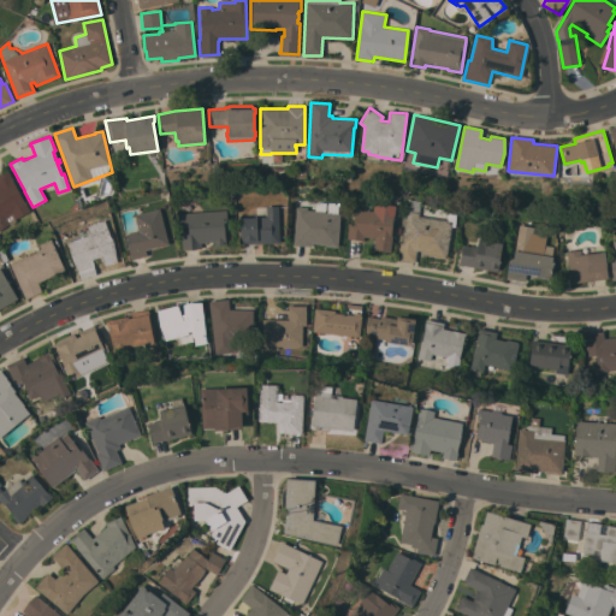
[(0,173),(7,170),(13,179),(12,181),(24,201),(30,211),(15,219),(16,221),(11,225),(9,224),(0,229),(0,173)]
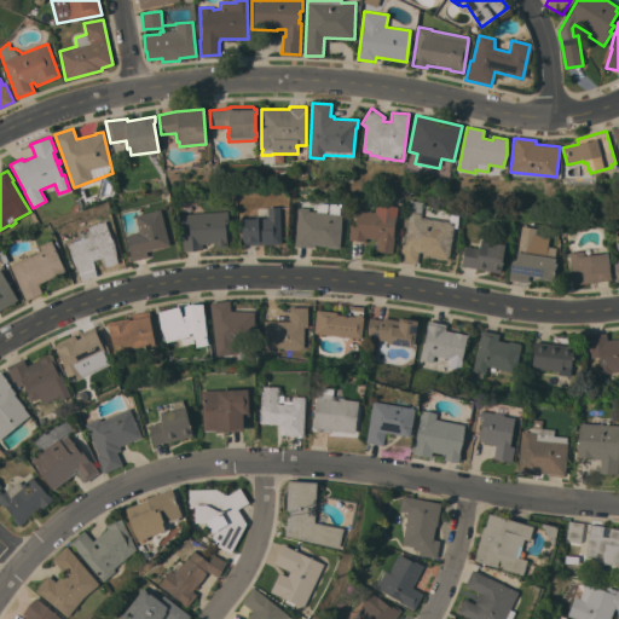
[(462,213),(461,223),(458,223),(453,223),(447,259),(422,255),(422,252),(418,252),(416,264),(398,261),(400,243),(403,244),(408,213),(406,213),(409,198),(422,202),(420,217),(449,221),(450,212),(460,213),(462,213)]
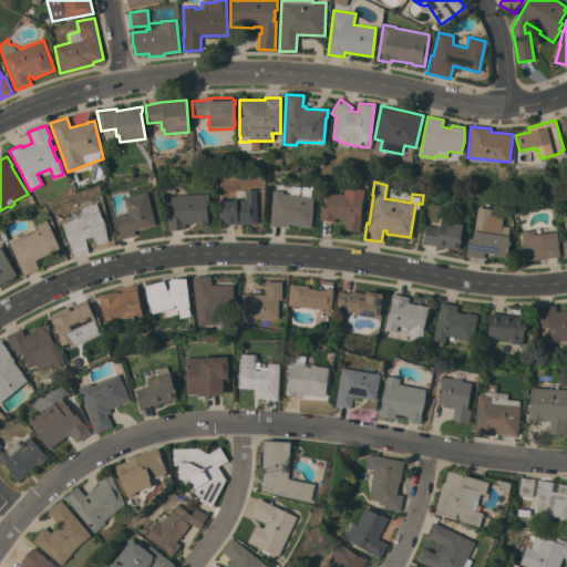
[(319,219),(320,205),(325,206),(326,192),(343,194),(343,187),(363,189),(362,200),(361,200),(360,217),(361,217),(359,232),(343,229),(344,218),(334,217),(334,222),(319,219)]
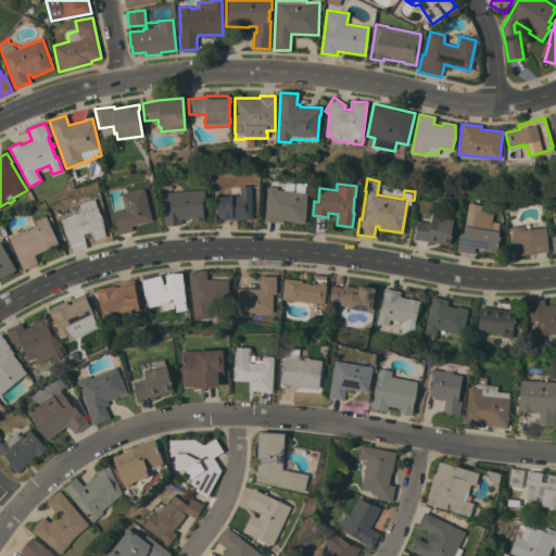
[(251,186),(252,219),(217,220),(216,197),(240,196),(240,186),(251,186)]
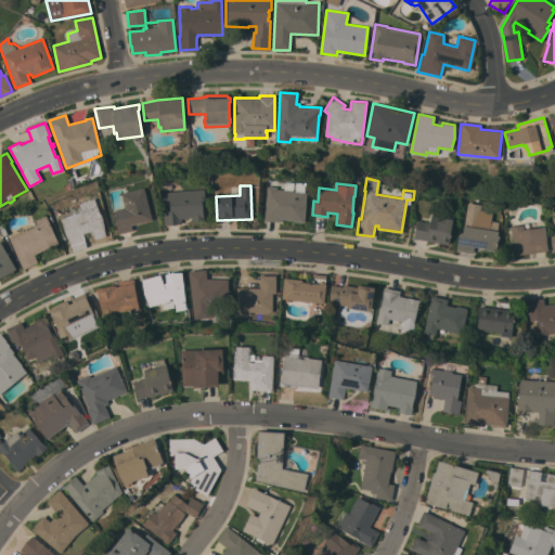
[(304,222),(293,221),(293,219),(280,219),(280,221),(265,220),(267,186),(276,186),(276,189),(292,191),(306,192),(304,222)]
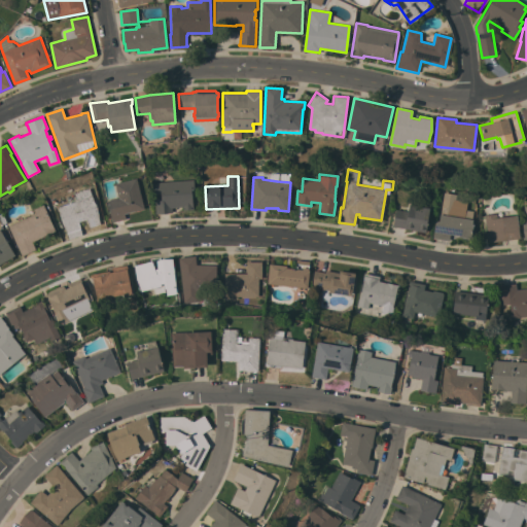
[(124,213),(126,219),(112,222),(106,201),(118,198),(114,183),(136,178),(144,208),(124,213)]
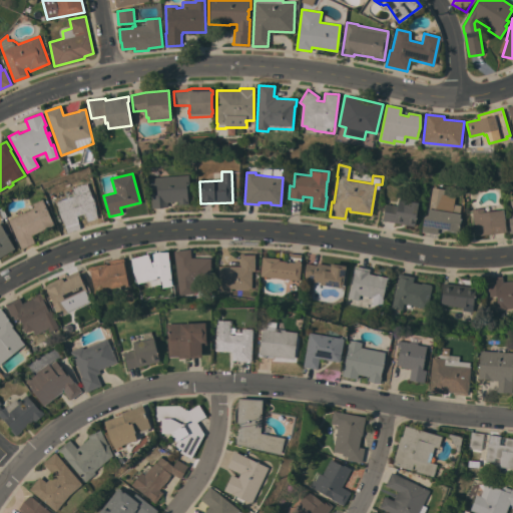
[(188,175),(189,187),(186,187),(187,203),(178,204),(177,201),(167,202),(167,206),(163,207),(156,208),(156,207),(151,207),(150,194),(156,193),(156,189),(149,189),(148,177),(188,175)]
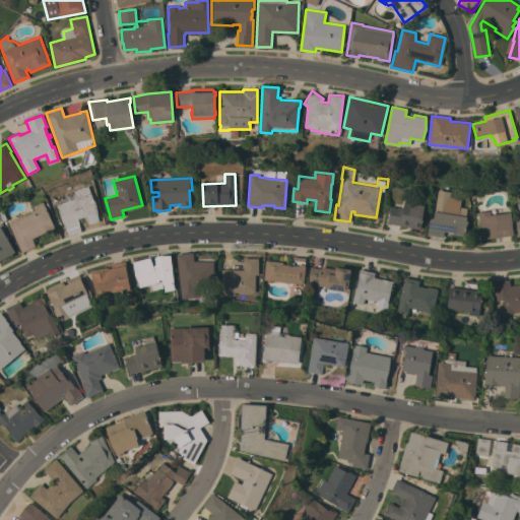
[(88,186),(90,193),(95,203),(99,221),(88,224),(86,218),(78,221),(80,232),(68,236),(60,215),(57,204),(72,199),(69,192),(88,186)]
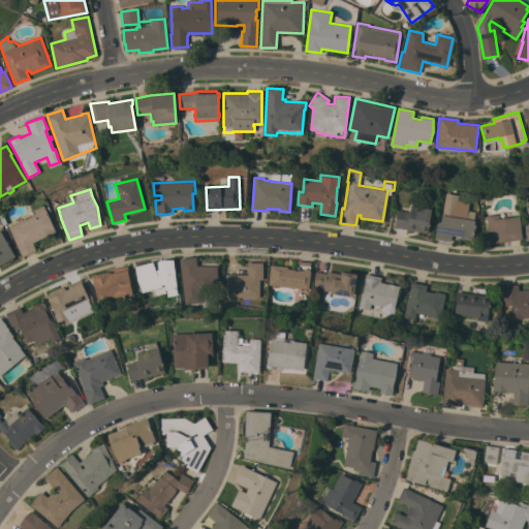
[(434,239),(437,221),(440,221),(441,215),(442,215),(445,193),(458,195),(457,200),(468,201),(467,211),(475,212),(473,220),(474,220),(474,224),(475,224),(472,240),(460,238),(460,237),(452,235),(450,241),(434,239)]
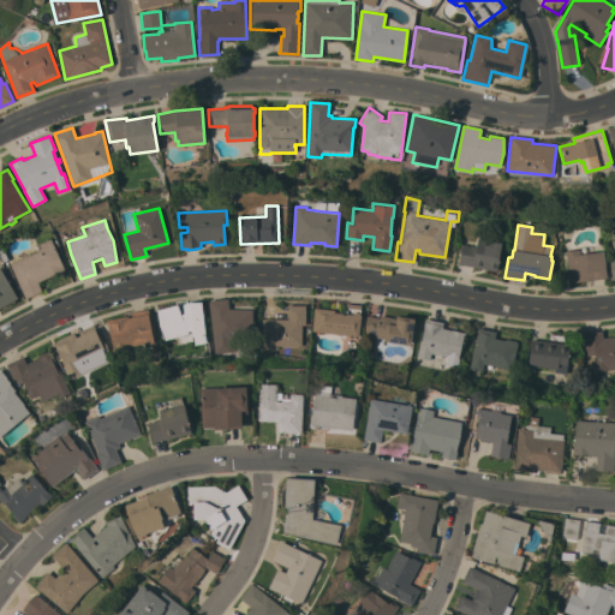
[(496,270),(472,267),(458,264),(461,245),(476,248),(477,238),(485,239),(485,240),(501,243),(496,270)]
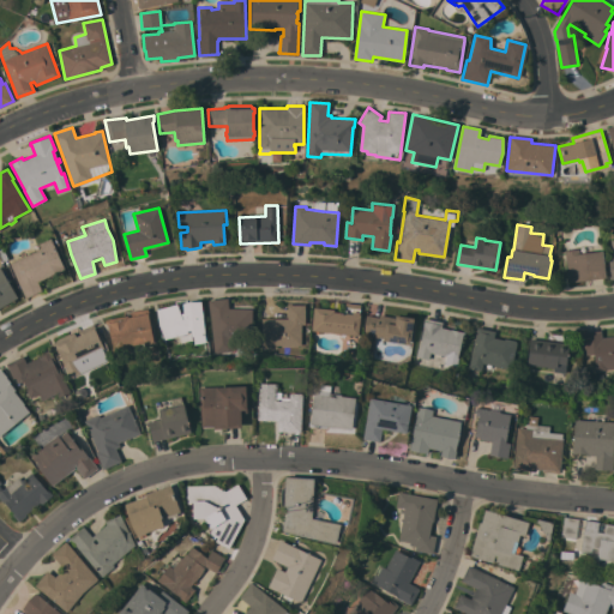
[(10,263),(41,248),(38,244),(50,239),(64,269),(37,281),(41,290),(25,298),(10,263)]
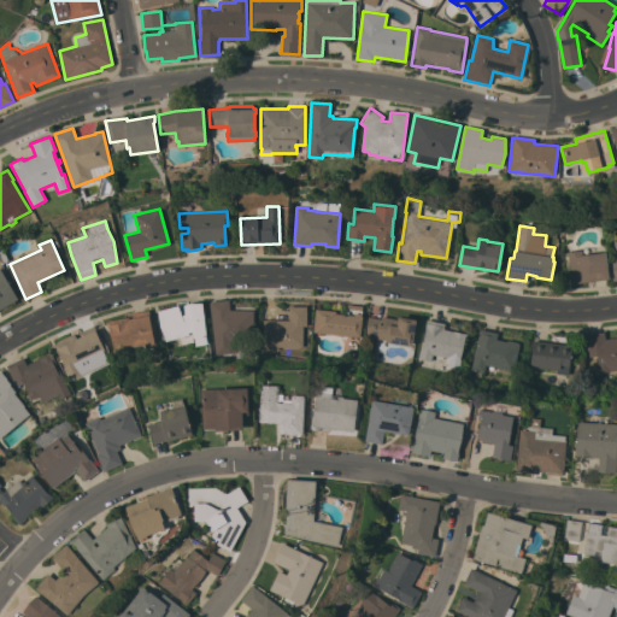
[(571,283),(566,252),(581,250),(582,256),(605,252),(609,278),(571,283)]
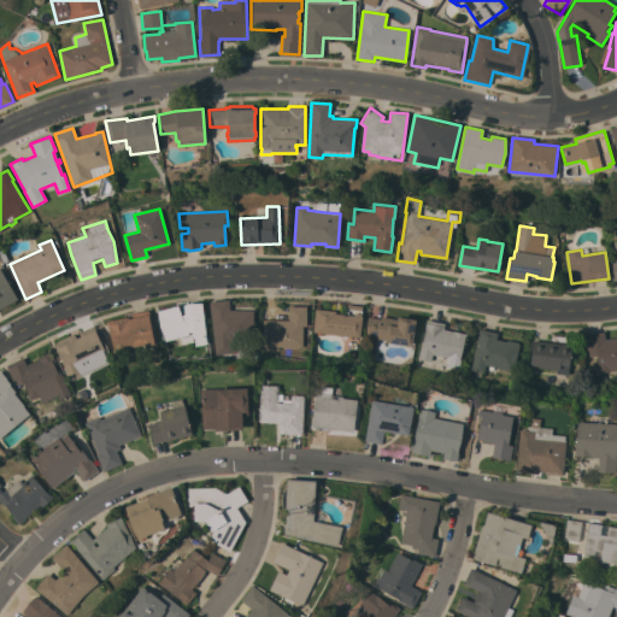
[(0,269),(17,299),(0,307),(0,269)]
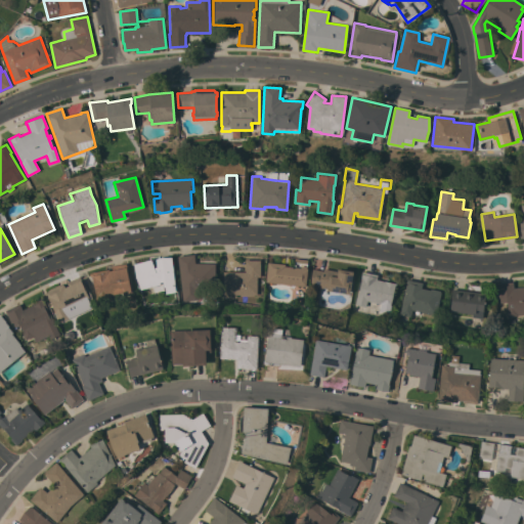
[(215,263),(214,291),(197,291),(198,298),(182,300),(177,256),(193,254),(194,263),(215,263)]
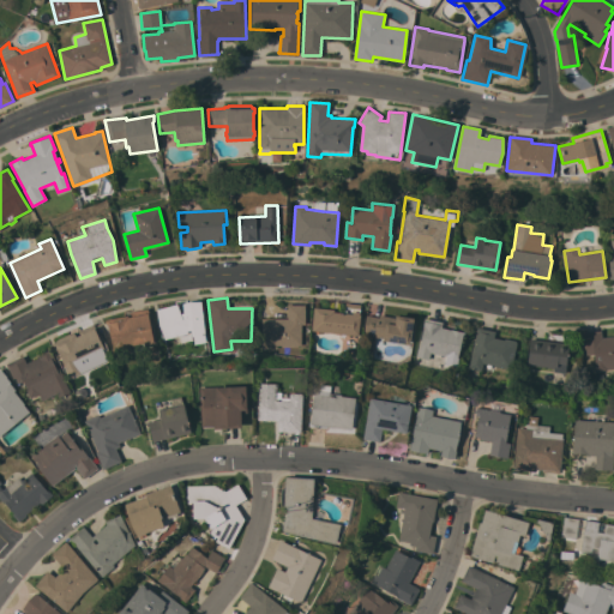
[(200,301),(205,342),(194,344),(188,343),(178,344),(175,336),(164,338),(158,325),(156,309),(176,304),(180,313),(184,313),(182,304),(190,301),(200,301)]
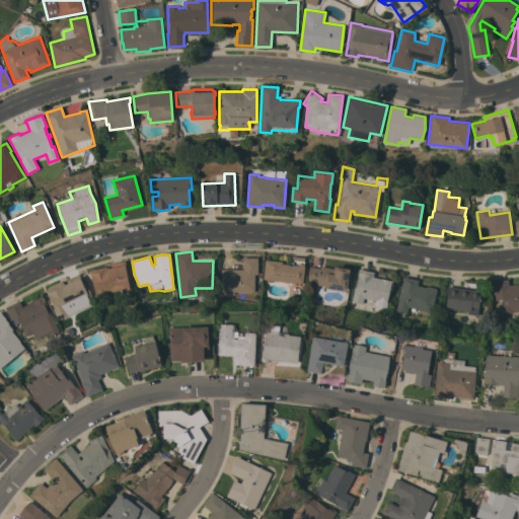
[(263,279),(265,260),(282,262),(282,264),(291,265),(292,255),(304,257),(303,266),(304,267),(302,284),(263,279)]
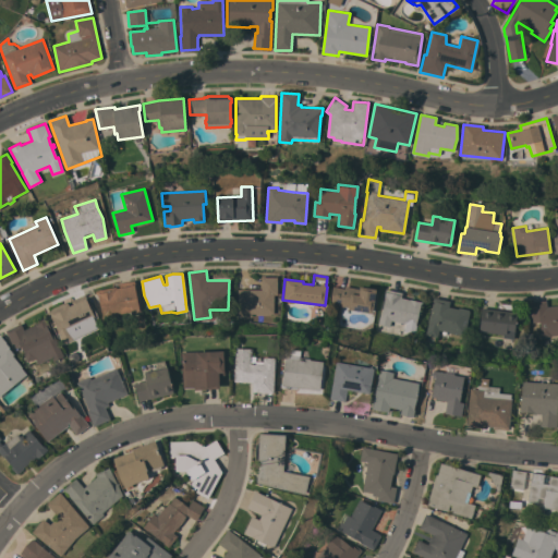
[(238,289),(261,289),(261,277),(277,277),(277,294),(274,294),(274,314),(251,314),(251,316),(238,316),(238,289)]
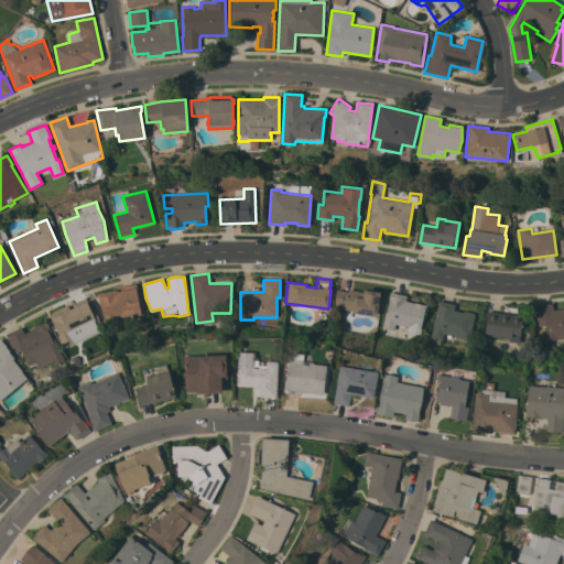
[(136,283),(137,289),(136,289),(141,315),(104,322),(99,299),(98,299),(97,294),(117,290),(117,291),(119,291),(119,286),(136,283)]
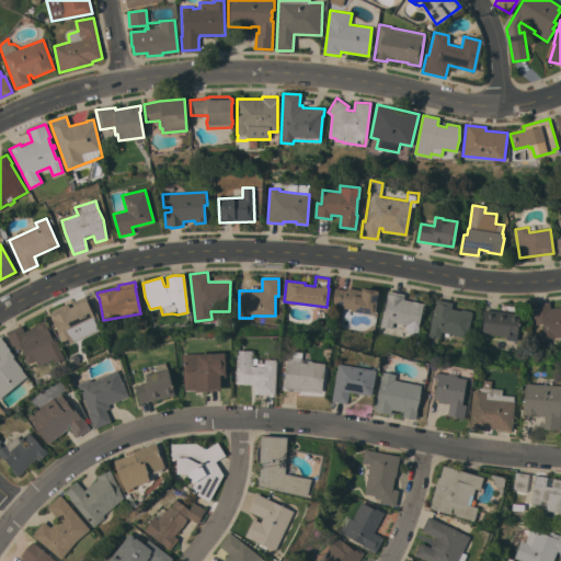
[(374,315),(350,311),(350,309),(343,308),(343,306),(332,304),(334,288),(346,289),(346,288),(362,290),(362,288),(378,290),(374,315)]
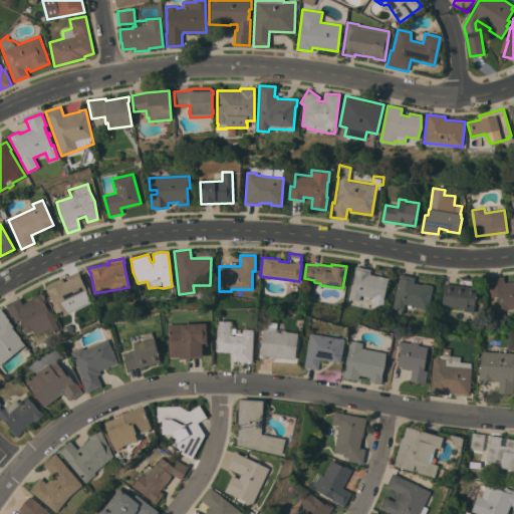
[(359,295),(358,301),(348,298),(349,292),(350,292),(354,272),(355,266),(370,269),(369,274),(377,276),(377,275),(388,278),(382,300),(359,295)]
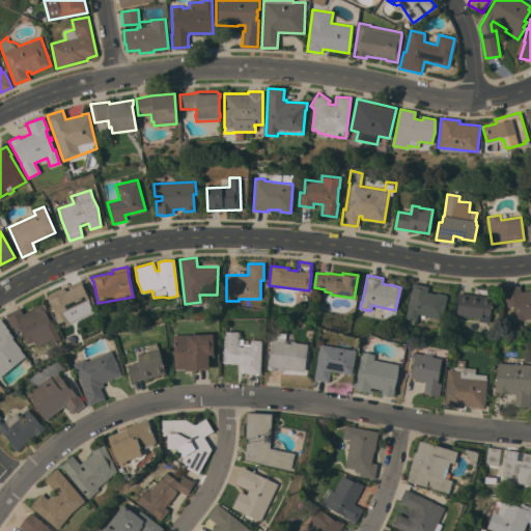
[(80,279),(82,284),(90,302),(77,308),(79,312),(67,317),(70,323),(59,327),(54,316),(55,315),(49,302),(48,303),(45,297),(49,295),(48,294),(59,288),(60,289),(63,287),(65,290),(68,289),(66,286),(80,279)]
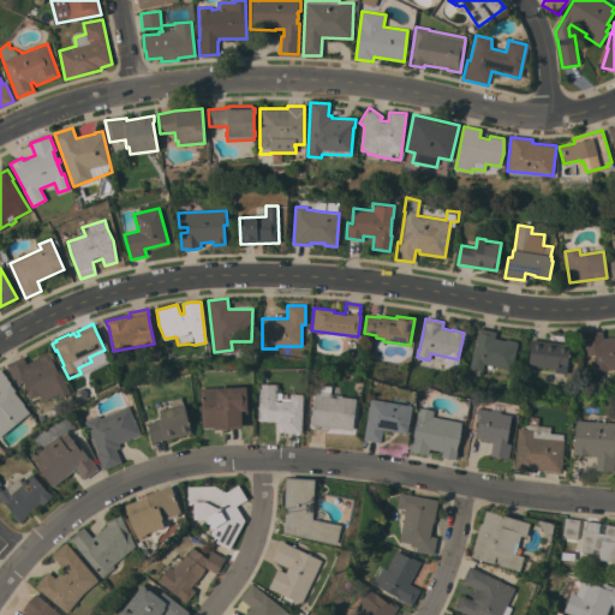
[(477,328),(495,332),(494,338),(505,340),(505,339),(517,341),(517,342),(518,344),(512,370),(483,364),(482,371),(469,369),(477,328)]
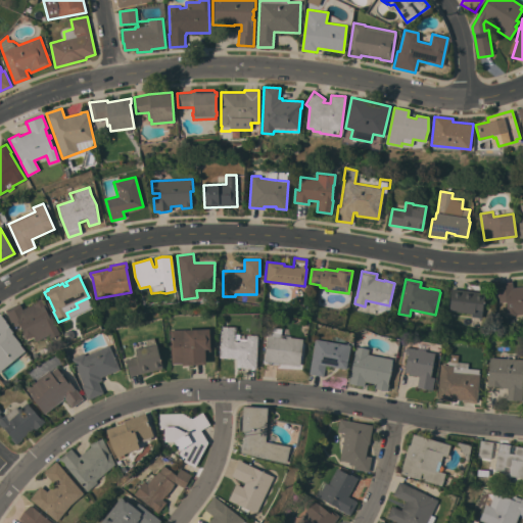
[(522,313),(507,316),(506,311),(507,311),(506,301),(498,302),(498,297),(497,297),(495,283),(512,281),(513,287),(522,286),(522,313)]
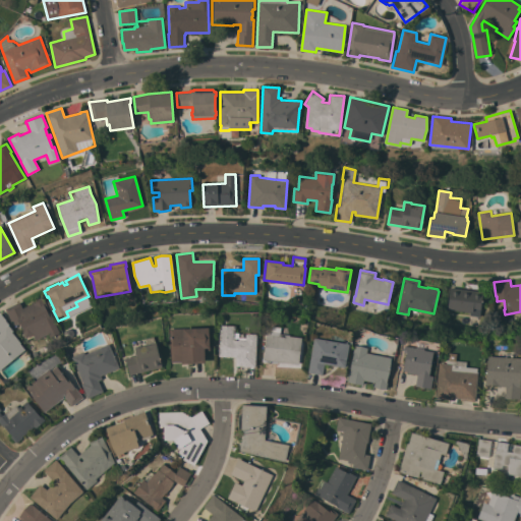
[(482,291),(479,316),(469,315),(469,312),(447,309),(450,287),(482,291)]
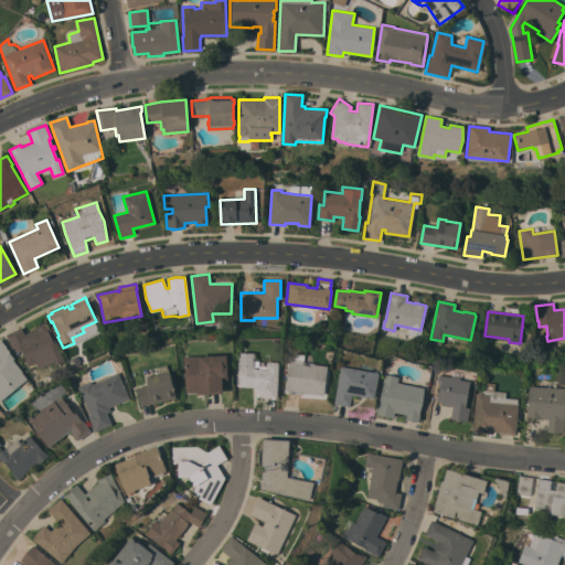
[(45,321),(64,361),(53,365),(52,362),(39,369),(35,362),(28,366),(23,359),(24,359),(21,351),(19,351),(20,352),(18,352),(17,352),(14,348),(12,348),(6,334),(21,328),(24,334),(35,329),(34,327),(45,321)]
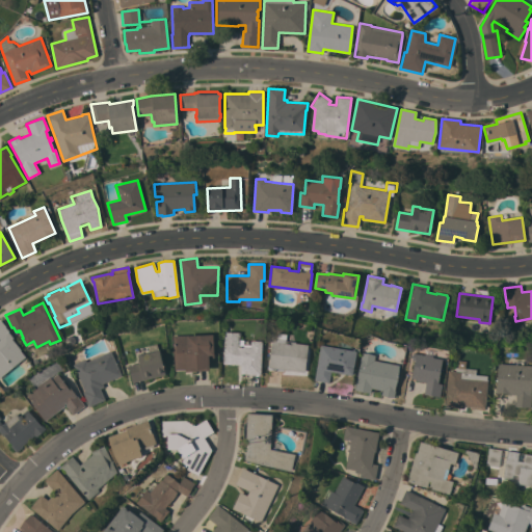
[(0,377),(0,319),(5,326),(8,330),(7,331),(12,338),(11,339),(20,349),(20,350),(25,356),(0,377)]
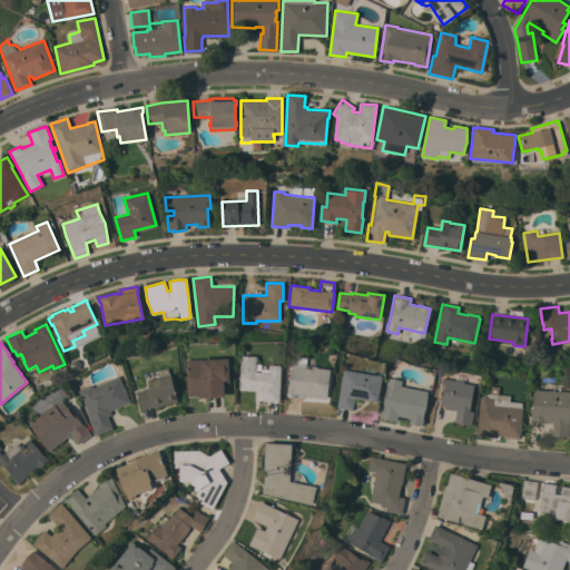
[(279,401),(258,400),(258,391),(238,390),(241,355),(257,356),(256,364),(261,364),(261,369),(268,370),(268,364),(281,365),(279,401)]
